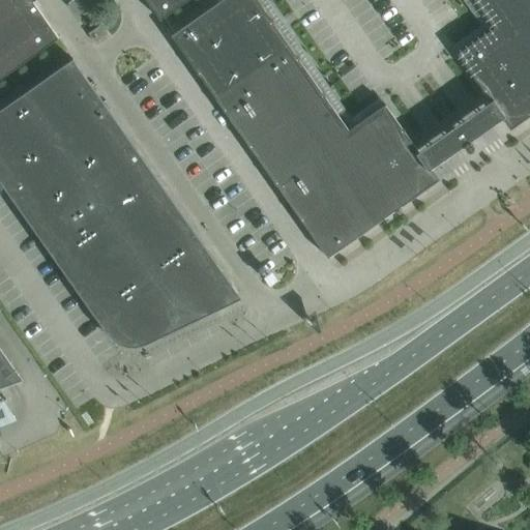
[(0,0),(0,79),(58,38),(31,0),(0,0)]
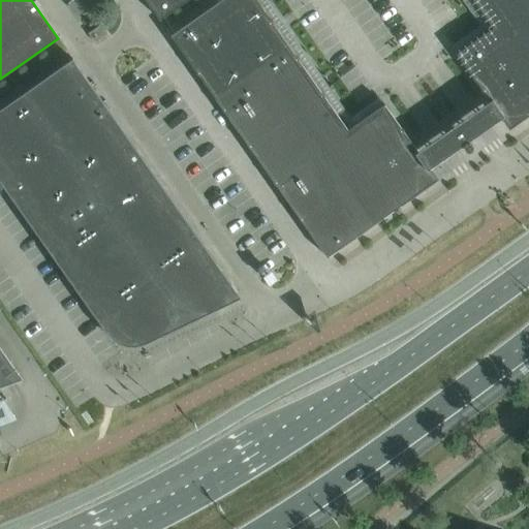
[(146,0),(160,20),(187,0),(146,0)]
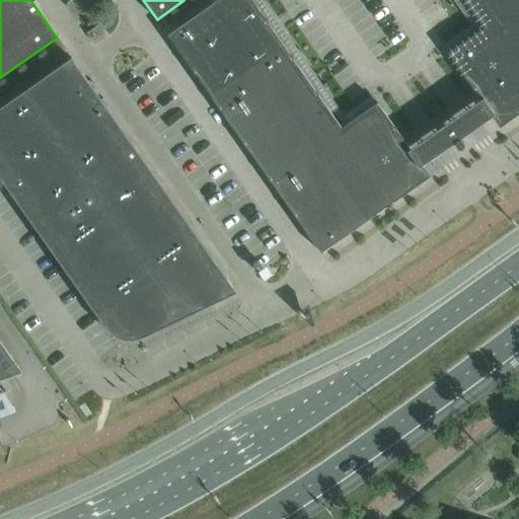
[(342,128),(251,0),(217,0),(167,35),(320,252),(417,184),(429,176),(422,165),(411,150),(386,115),(365,110),(342,128)]
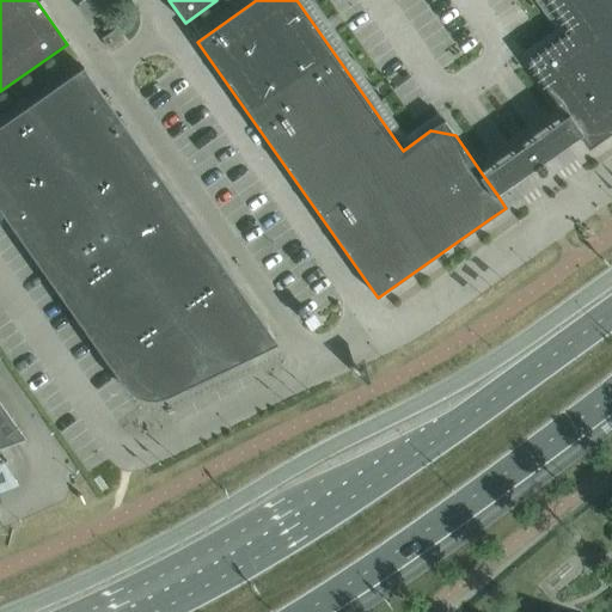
[(611,133),(611,0),(548,0),(570,32),(543,53),(538,77),(568,120),(581,138),(589,150),(611,133)]
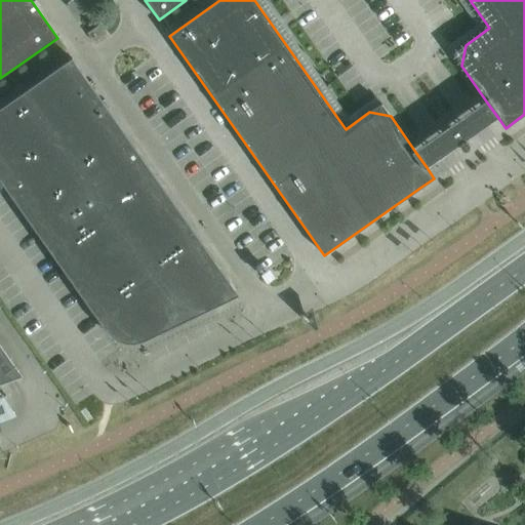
[(94,42),(107,34),(101,24),(87,33),(94,42)]
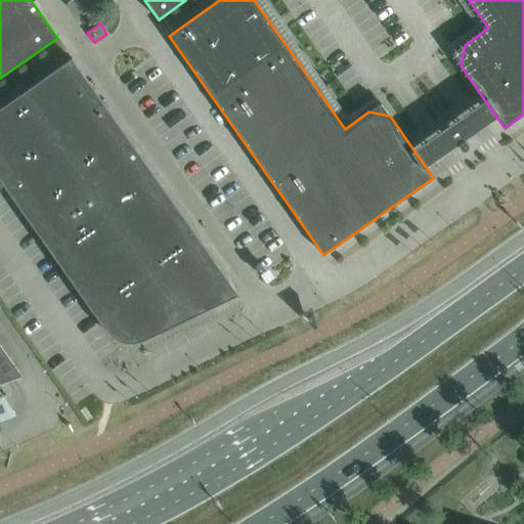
[(229,282),(72,58),(0,108),(0,179),(105,331),(107,333),(110,335),(113,337),(115,339),(119,341),(121,341),(124,342),(127,343),(130,343),(134,343),(137,343),(141,342),(144,340),(216,305),(237,295),(229,282)]
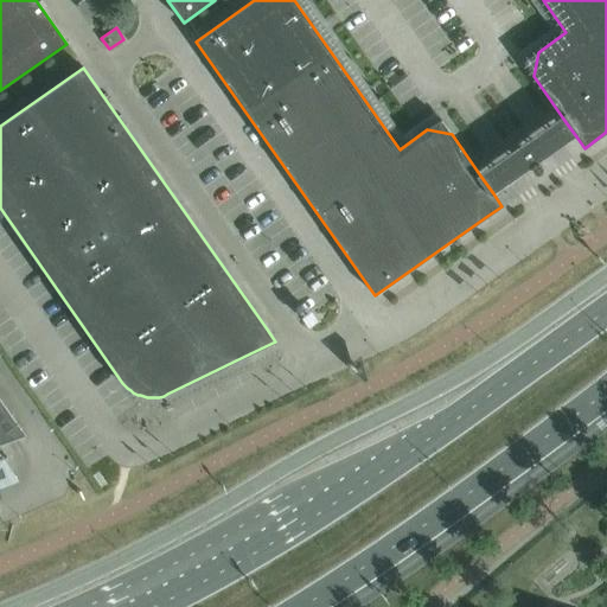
[(576,136),(563,119),(542,133),(503,160),(480,176),(493,193),(516,178),(555,151),(576,136)]
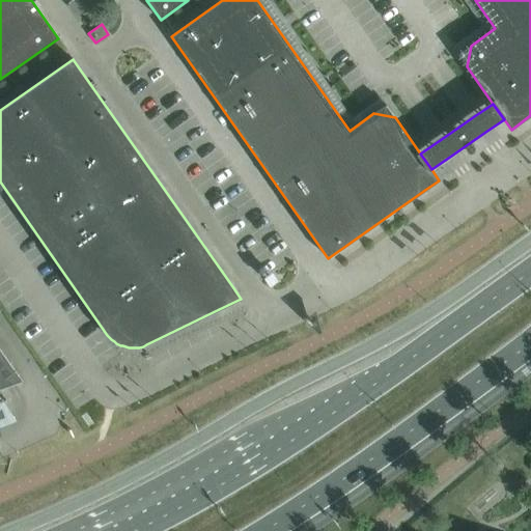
[(0,389),(11,386),(22,382),(0,351),(0,389)]
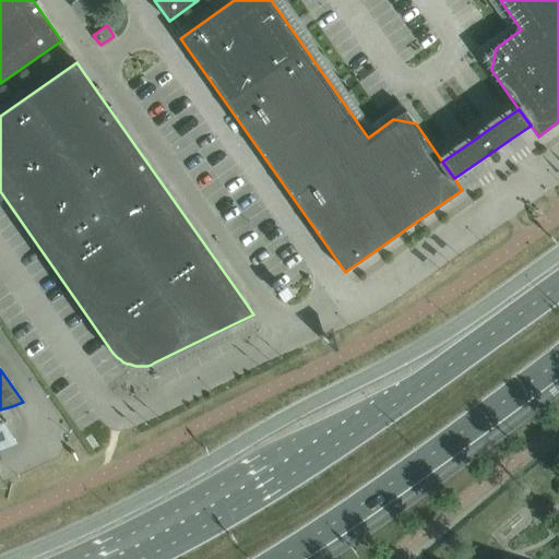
[(0,444),(18,439),(0,414),(0,444)]
